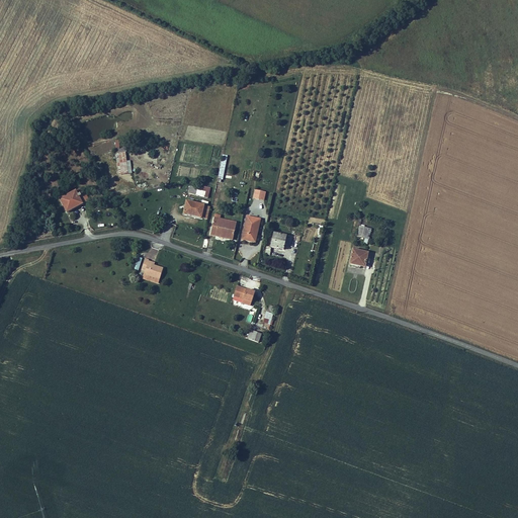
[(128,158),(124,159),(123,150),(114,151),(117,172),(130,170),(128,158)]
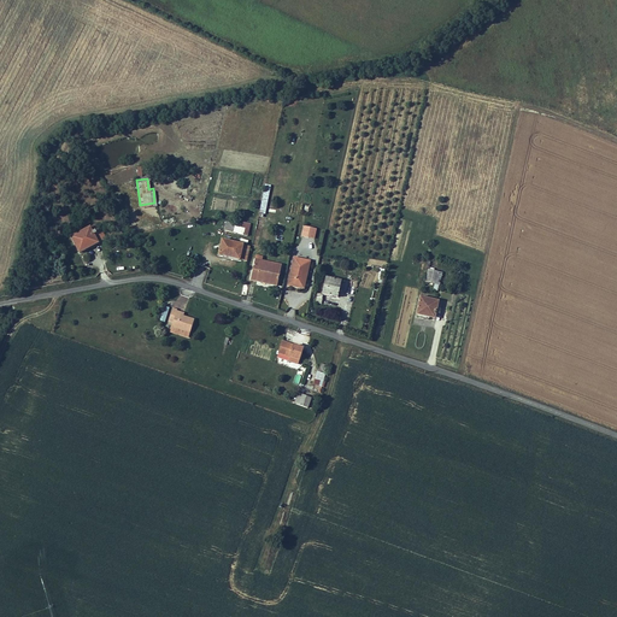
[(262,211),(264,211),(265,205),(269,183),(264,182),(258,215),(262,215),(262,211)]
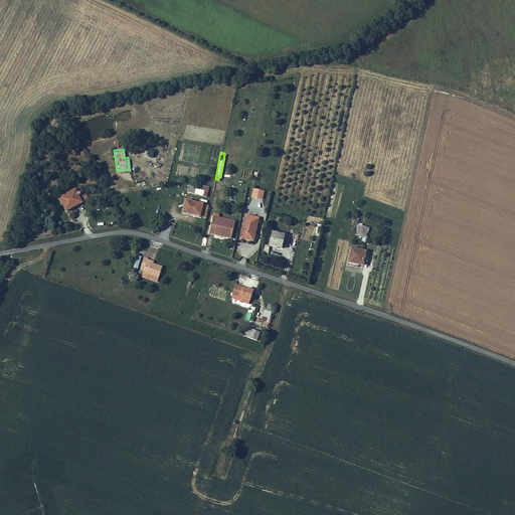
[(263,189),(252,186),(250,195),(262,197),(263,189)]
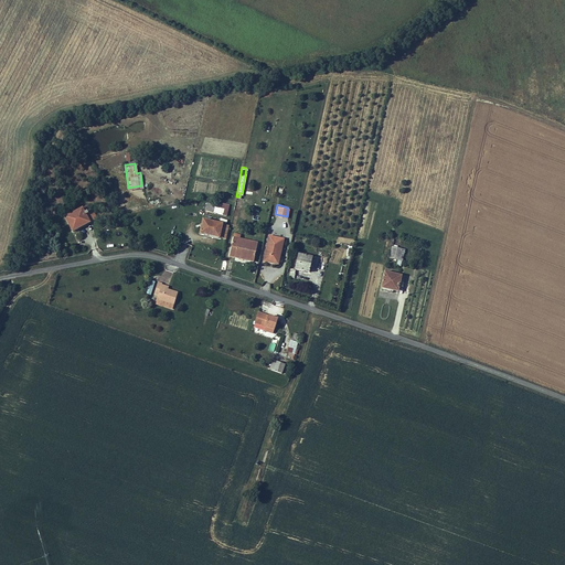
[(215,205),(213,212),(223,215),(224,211),(220,210),(221,208),(215,205)]
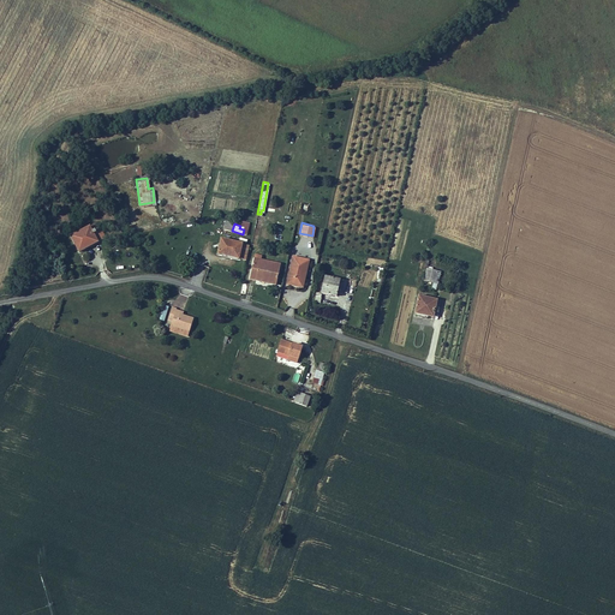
[(91,228),(89,230),(87,226),(67,236),(76,251),(82,248),(81,245),(94,238),(90,232),(93,231),(91,228)]
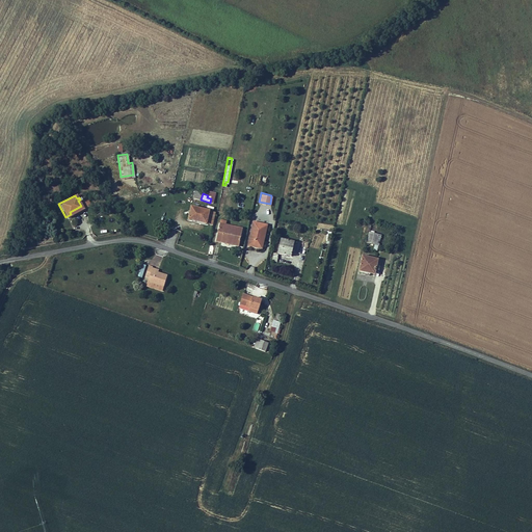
[(186,218),(206,223),(207,221),(209,210),(209,208),(189,204),(186,218)]
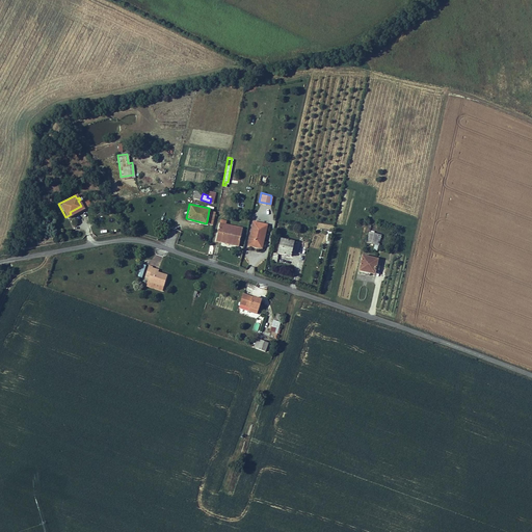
[(213,223),(215,211),(209,210),(207,221),(213,223)]
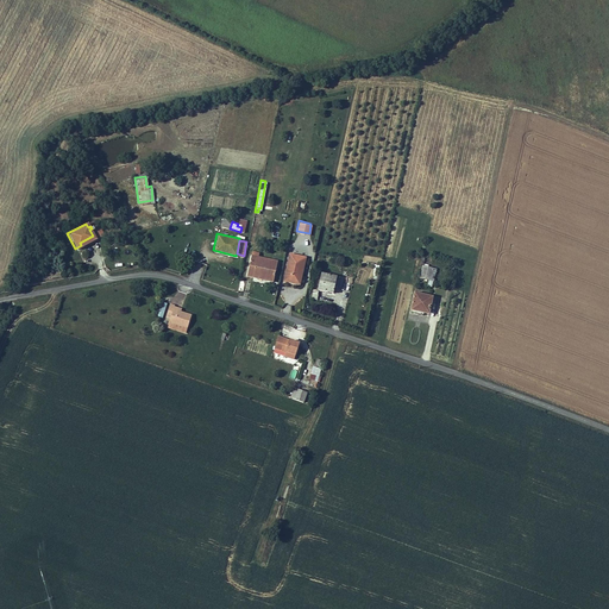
[(306,256),(289,251),(282,280),(299,283),(306,256)]
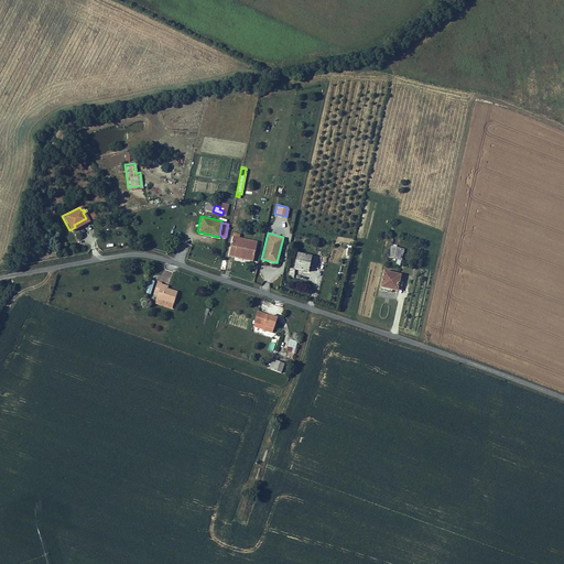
[(232,236),(229,252),(252,257),(256,241),(232,236)]
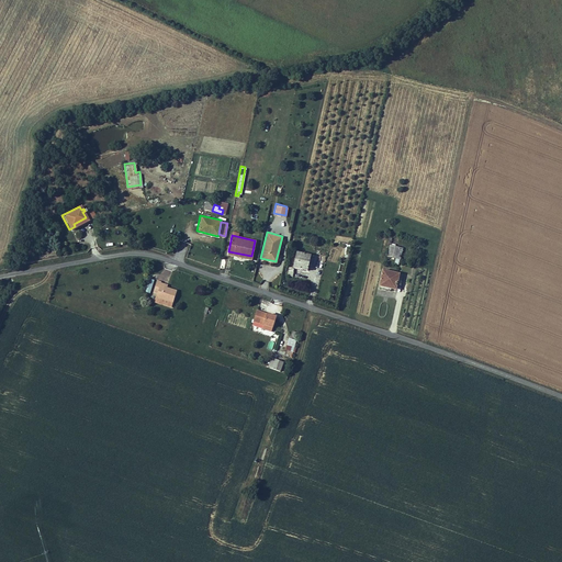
[(390,243),(388,254),(395,256),(397,256),(400,245),(390,243)]
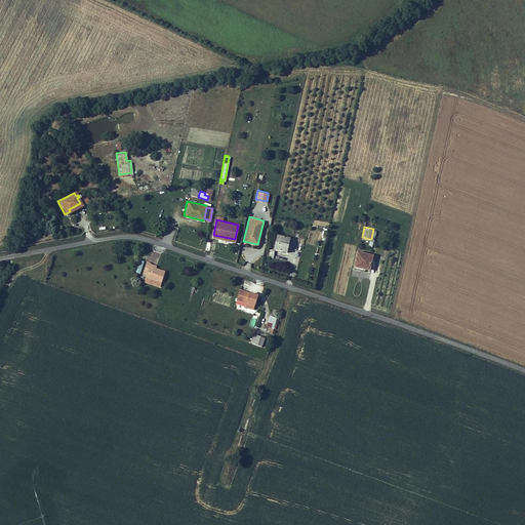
[(276,235),(273,249),(286,252),(289,238),(276,235)]
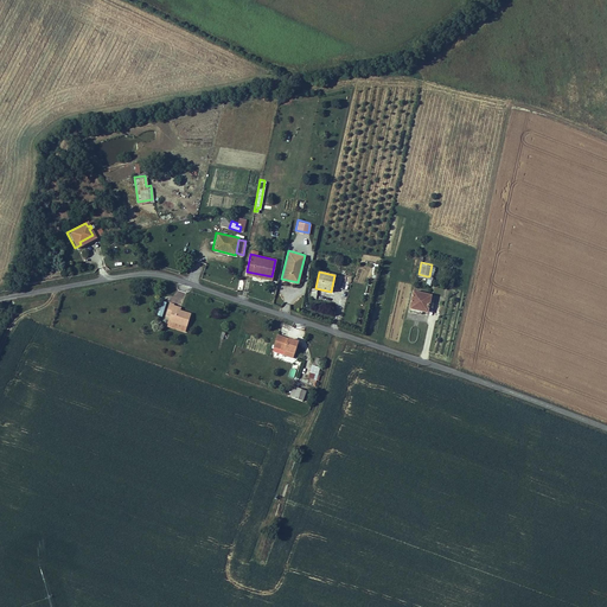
[(411,291),(407,307),(416,310),(416,308),(420,308),(425,310),(428,294),(411,291)]
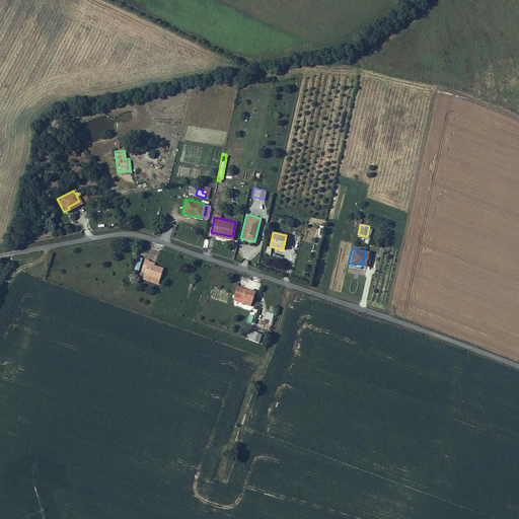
[(143,269),(143,273),(158,277),(161,267),(152,264),(145,262),(146,260),(146,258),(143,257),(140,268),(143,269)]
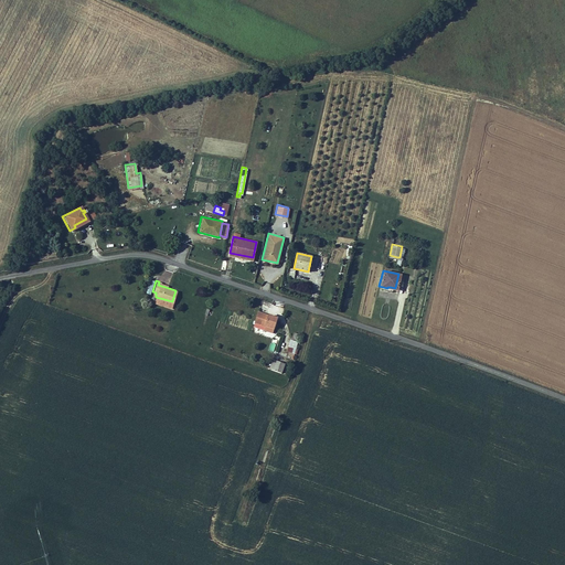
[(171,306),(172,301),(156,297),(155,301),(171,306)]
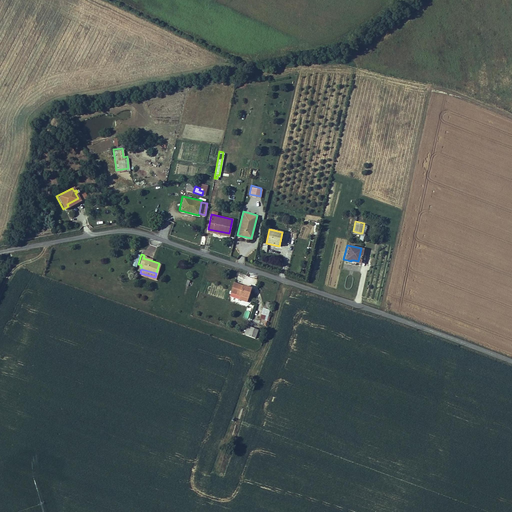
[(233,281),(229,291),(235,293),(234,296),(238,298),(239,294),(247,297),(249,289),(246,287),(246,286),(233,281)]
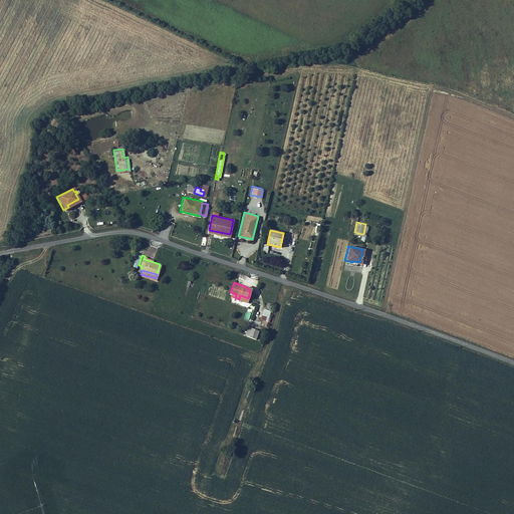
[(263,308),(261,318),(268,320),(269,316),(267,316),(269,309),(263,308)]
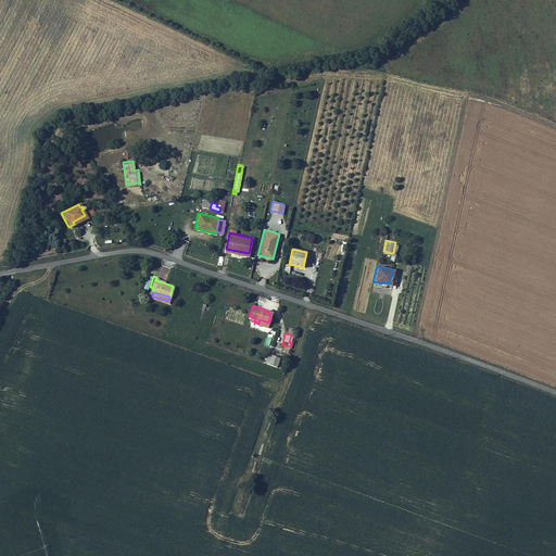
[(279,357),(272,354),(268,364),(276,366),(279,357)]
